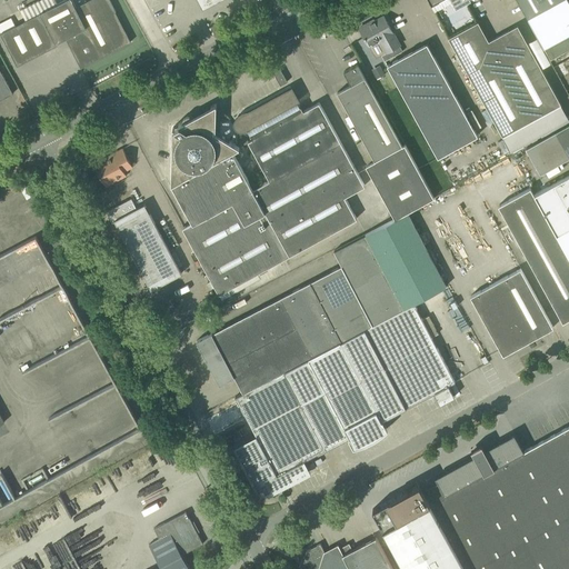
[(0,30),(1,32),(0,33),(17,66),(58,45),(57,42),(68,37),(72,46),(70,47),(81,68),(131,42),(109,0),(88,0),(76,7),(71,0),(63,0),(57,3),(55,0),(38,0),(20,10),(26,20),(16,26),(11,18),(0,22),(0,30)]
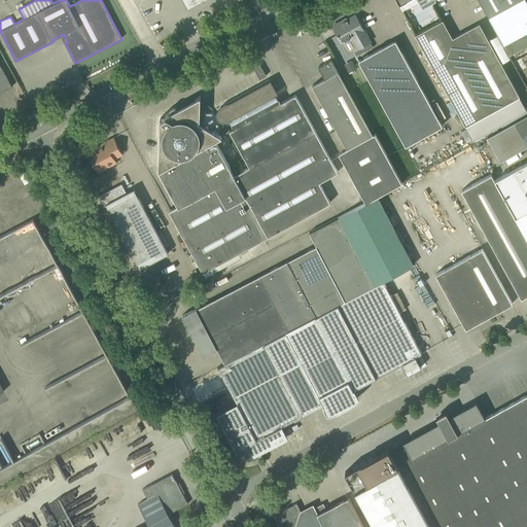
[(422,7),(432,2),(435,0),(395,0),(402,11),(419,2),(422,7)]
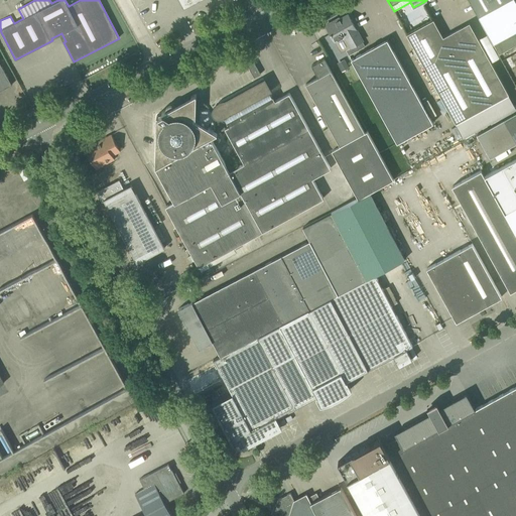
[(469,0),(479,17),(510,0),(469,0)]
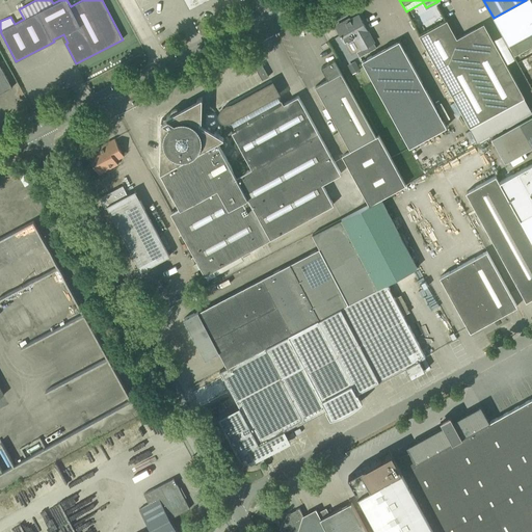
[(531,1),(531,0),(526,0),(494,18),(509,45),(531,31),(531,1)]
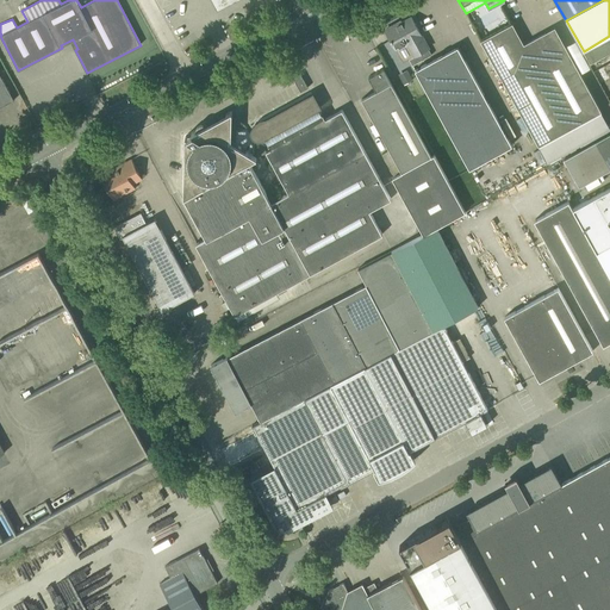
[(396,50),(403,47),(406,44),(414,57),(410,60),(412,66),(431,55),(429,48),(424,39),(423,39),(421,35),(411,17),(402,23),(402,22),(385,30),(396,50)]
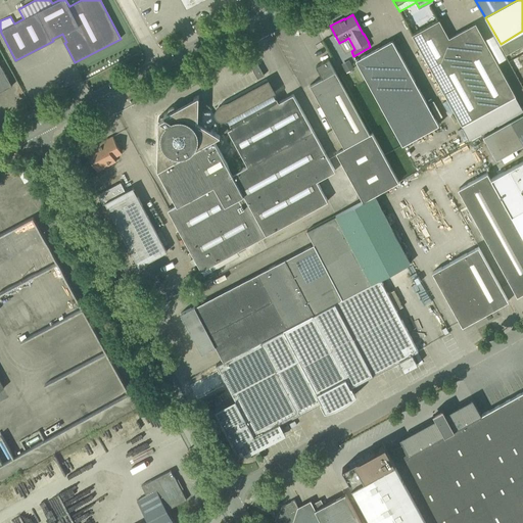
[(439,19),(413,35),(463,125),(516,95),(476,24),(467,28),(449,38),(439,19)]
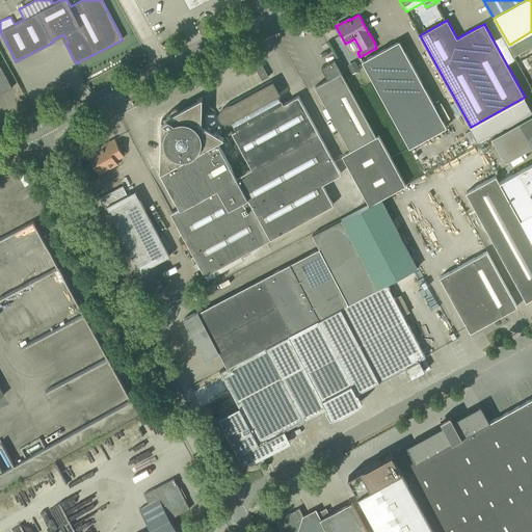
[(531,31),(509,45),(514,56),(531,46),(531,31)]
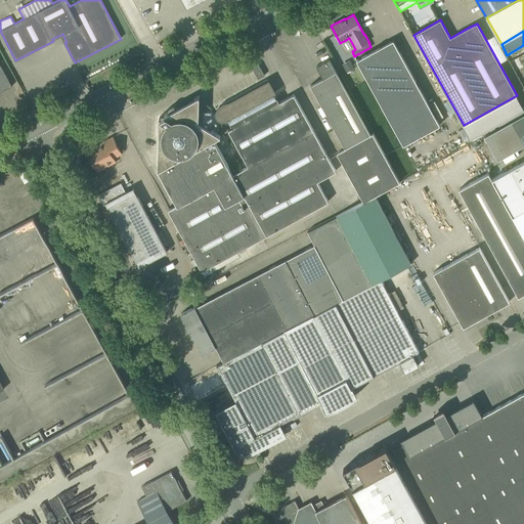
[(377,49),(356,60),(403,144),(440,125),(400,52),(398,53),(393,44),(379,52),(377,49)]
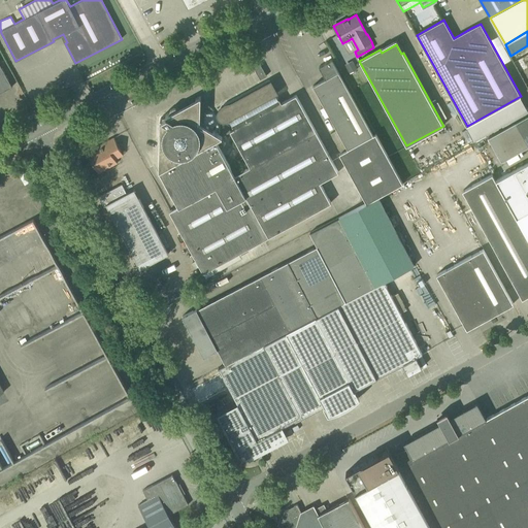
[(337,68),(332,60),(319,66),(326,78),(314,86),(348,149),(340,153),(367,202),(403,183),(375,133),(373,135),(337,68)]
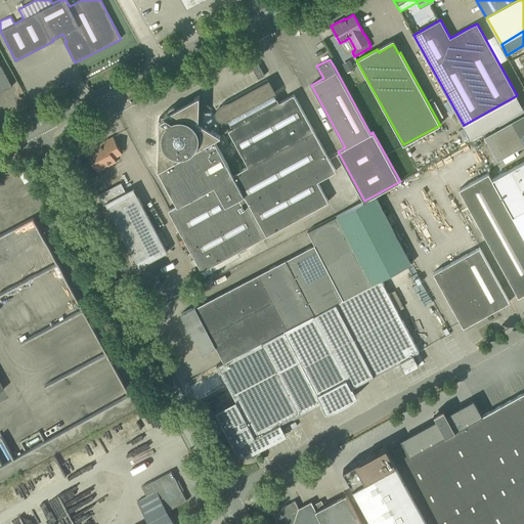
[(350,59),(343,63),(347,72),(354,68),(350,59)]
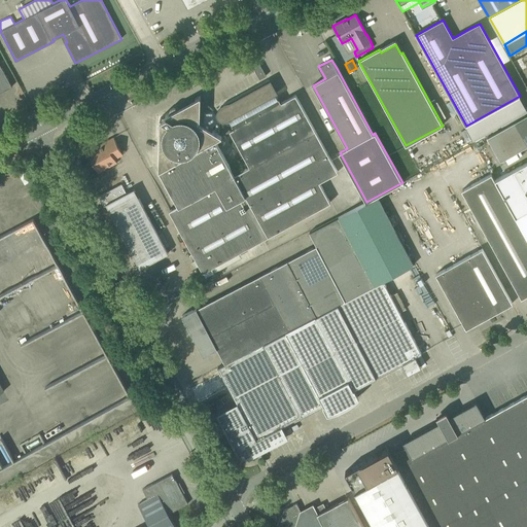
[(0,94),(12,88),(0,63),(0,94)]
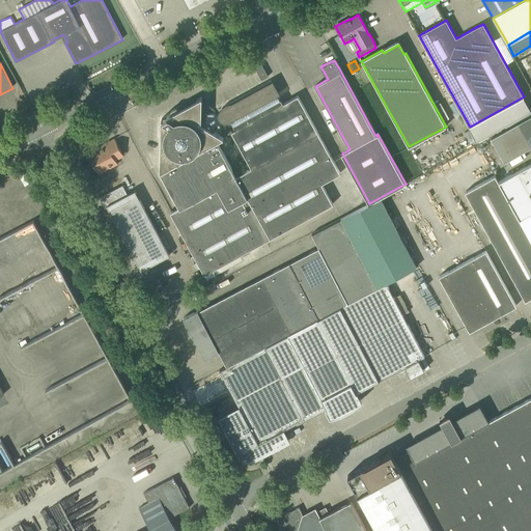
[(261,63),(255,67),(261,80),(269,76),(261,63)]
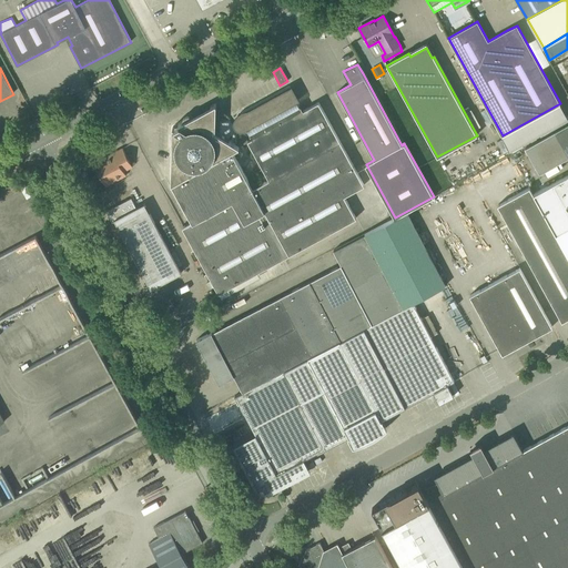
[(300,100),(292,85),(237,115),(235,118),(234,119),(233,122),(233,124),(234,127),(235,129),(237,130),(237,131),(236,134),(235,137),(235,139),(235,142),(235,143),(230,140),(230,139),(223,134),(232,151),(247,141),(270,180),(253,189),(290,255),(356,219),(344,196),(365,185),(318,102),(303,111),(297,101),(300,100)]
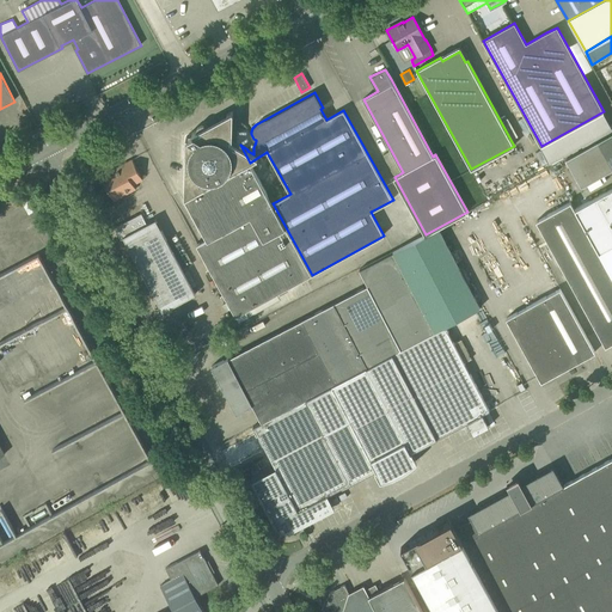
[(185,136),(185,167),(184,197),(208,239),(196,245),(236,316),(312,275),(273,203),(250,163),(240,145),(207,126),(204,124),(201,124),(199,126),(197,128),(196,132),(193,134),(193,135),(188,138),(187,136),(185,136)]
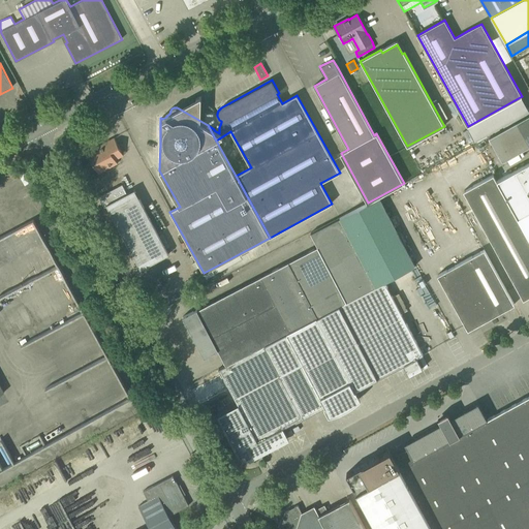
[(503,162),(528,148),(528,116),(490,138),(503,162)]
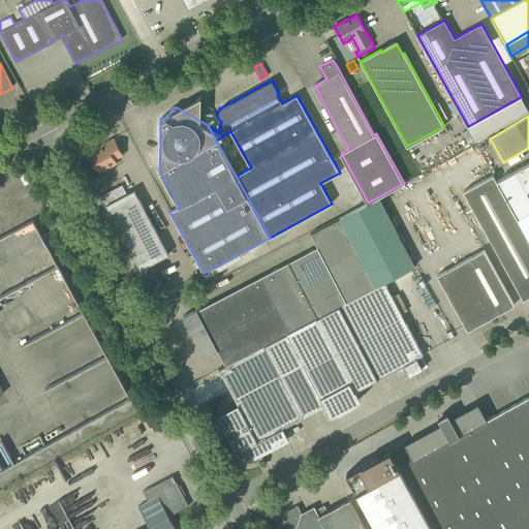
[(348,149),(338,130),(331,134),(341,152),(348,149)]
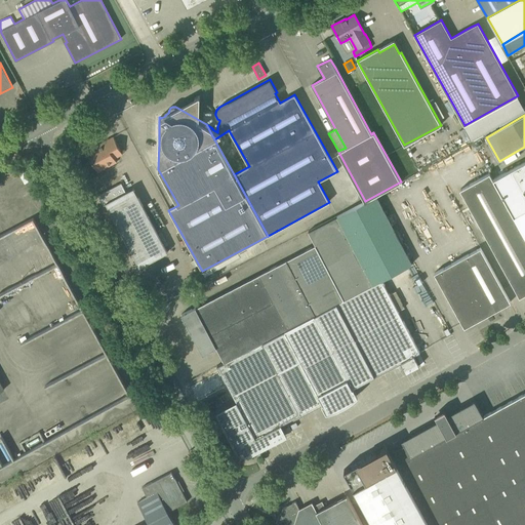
[(89,156),(97,172),(117,162),(115,158),(122,154),(113,136),(97,145),(99,147),(90,152),(91,154),(89,156)]
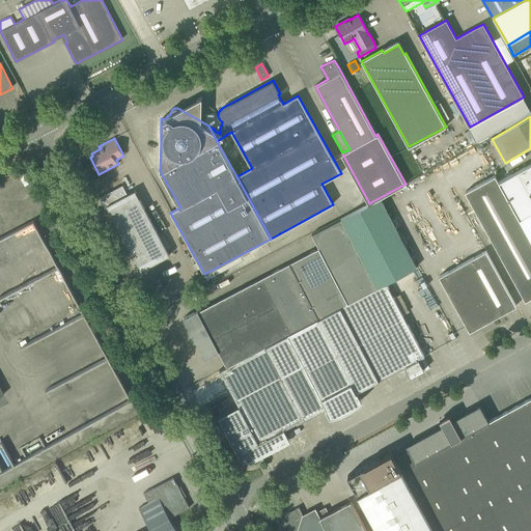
[(520,218),(530,239),(530,163),(499,182),(520,218)]
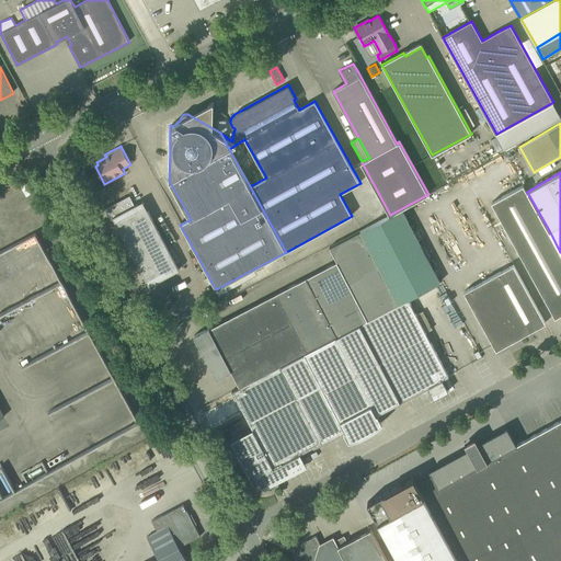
[(554,318),(560,313),(560,252),(549,230),(527,192),(523,185),(492,203),(554,318)]
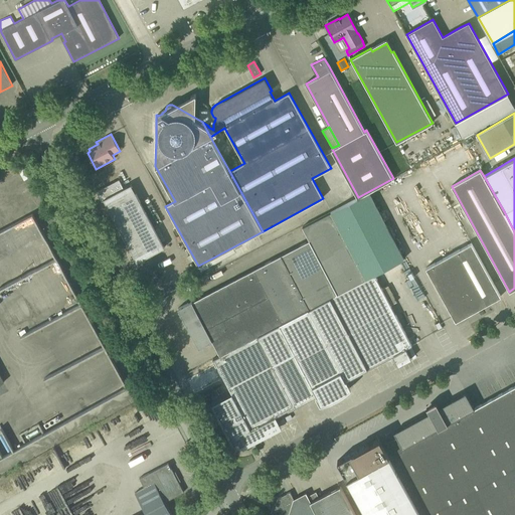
[(104,200),(137,262),(164,247),(131,184),(124,188),(119,179),(97,191),(102,201),(104,200)]
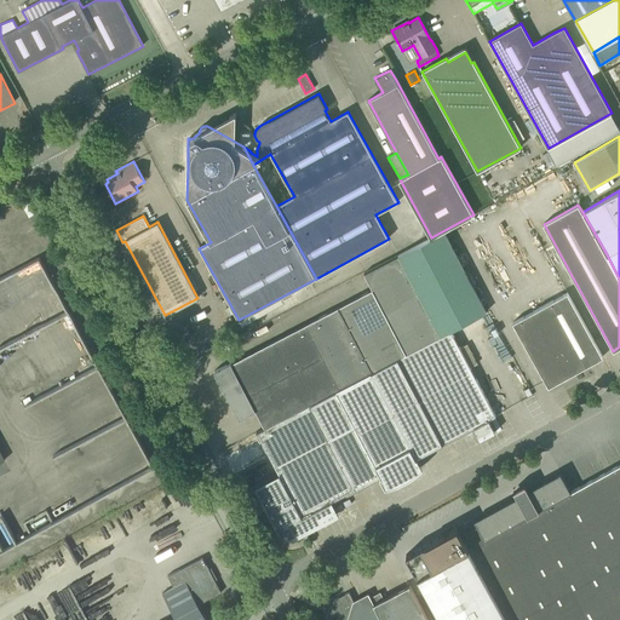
[(406,354),(440,336),(453,329),(463,325),(487,311),(443,233),(420,246),(399,257),(365,274),(372,288),(214,371),(222,385),(224,384),(225,388),(224,389),(240,419),(256,411),(264,428),(372,371),(405,352),(406,354)]
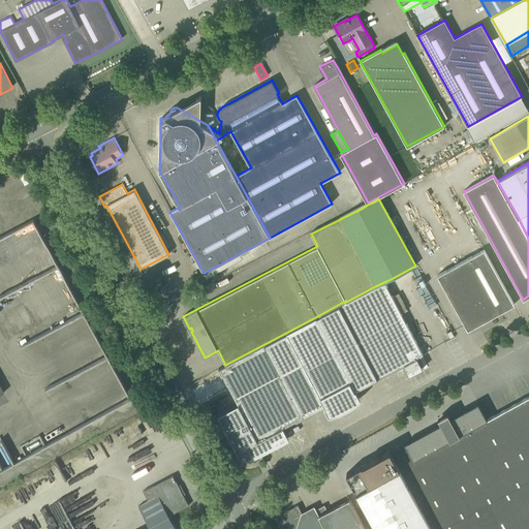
[(0,294),(57,271),(36,220),(0,235),(0,294)]
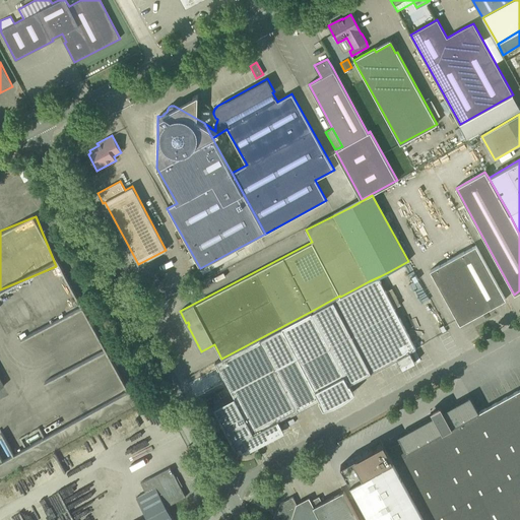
[(476,245),(453,258),(482,312),(506,300),(476,245)]
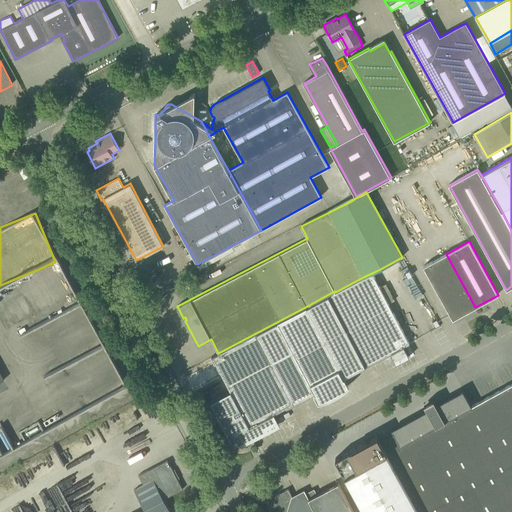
[(424,266),(443,302),(453,319),(475,307),(446,254),(424,266)]
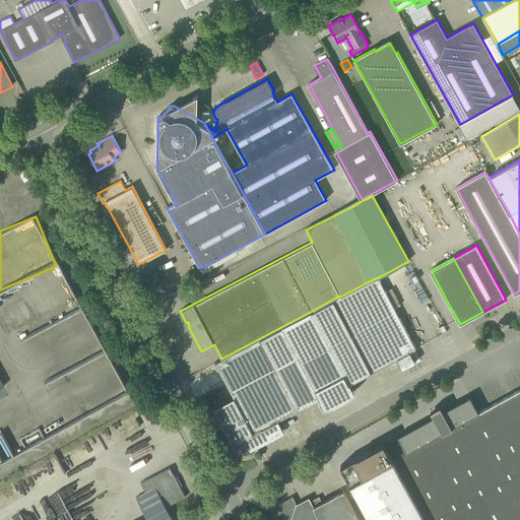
[(416,348),(380,276),(369,281),(340,297),(339,296),(312,311),(221,359),(215,363),(234,398),(215,407),(235,444),(237,447),(241,449),(245,450),(249,448),(283,430),(278,420),(319,399),(324,407),(352,391),(348,384),(396,359),(401,368),(404,366),(405,368),(415,362),(410,351),(416,348)]
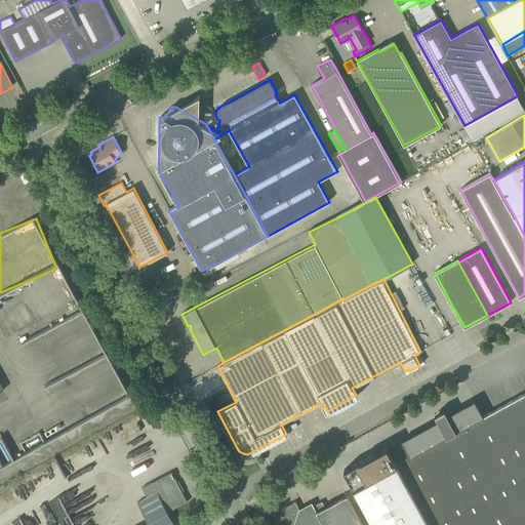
[(125,400),(79,288),(79,317),(52,317),(51,319),(42,314),(42,309),(44,304),(37,304),(37,315),(34,313),(32,309),(10,318),(29,363),(46,363),(57,369),(43,375),(46,384),(91,365),(110,373),(84,385),(79,370),(78,387),(71,390),(71,382),(66,385),(69,392),(69,393),(102,410),(125,400)]
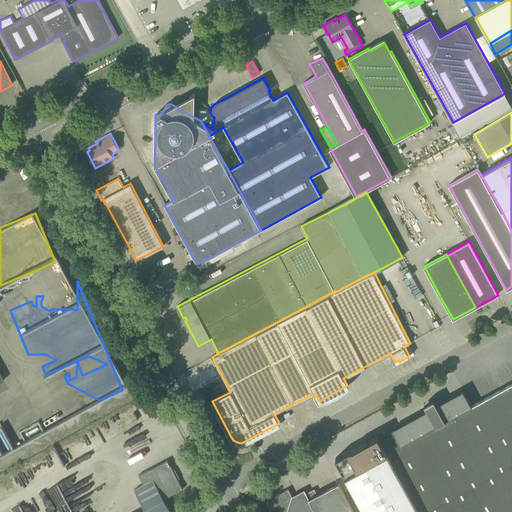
[(511,511),(511,383),(472,406),(463,390),(435,405),(436,407),(429,411),(428,409),(391,429),(394,433),(381,440),(377,435),(371,438),(372,440),(368,442),(367,441),(335,458),(365,511),(511,511)]
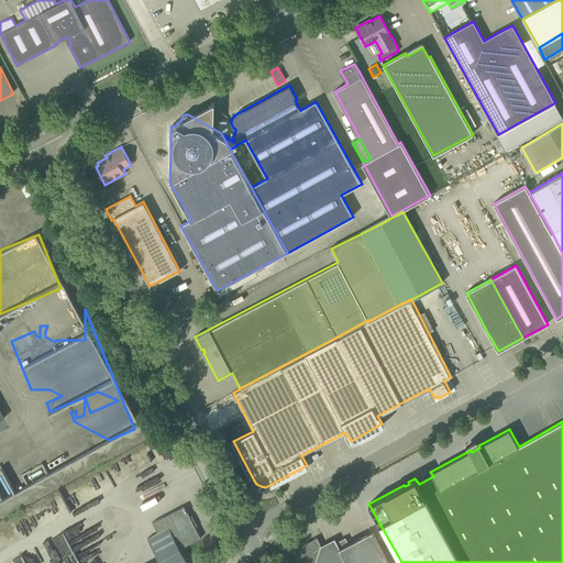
[(187,562),(180,549),(201,538),(196,527),(197,526),(197,525),(195,526),(190,518),(192,517),(191,516),(190,516),(185,506),(152,522),(157,533),(147,539),(158,560),(152,562),(187,562)]
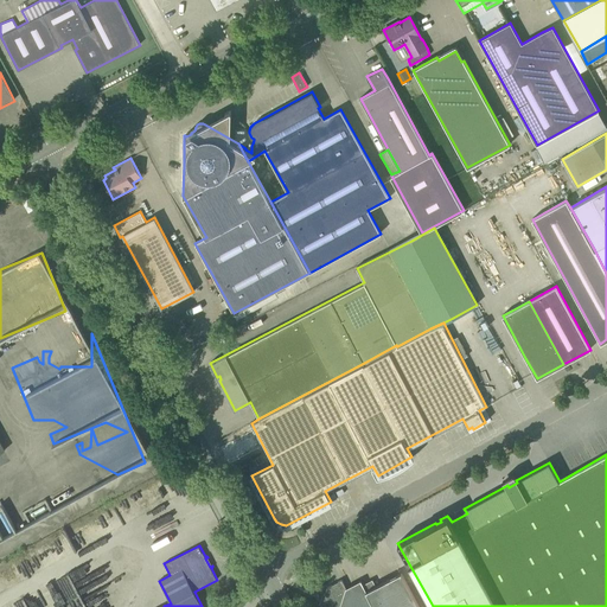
[(419,606),(401,573),(376,586),(372,580),(363,585),(360,580),(346,588),(342,580),(327,587),(325,595),(327,596),(325,605),(323,604),(320,606),(419,606)]
